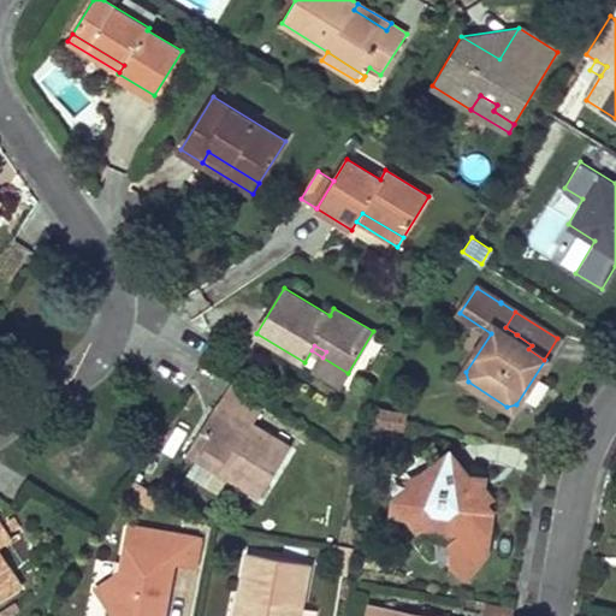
[(348,373),(323,357),(315,368),(342,384),(348,373)]
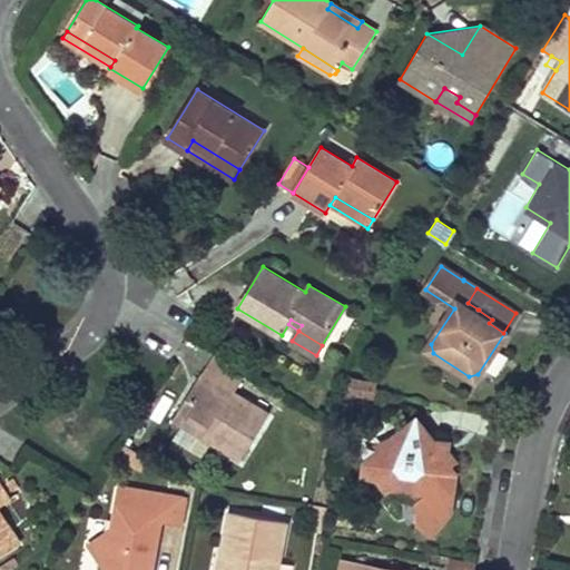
[(245,374),(214,354),(202,374),(200,373),(186,397),(196,403),(186,419),(214,436),(210,442),(239,460),(268,414),(234,393),(245,374)]
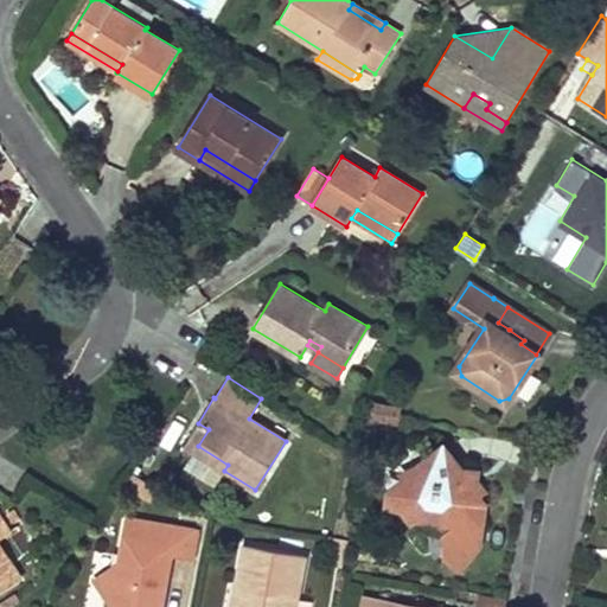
[(396,408),(372,402),(371,410),(385,413),(395,415),(396,408)]
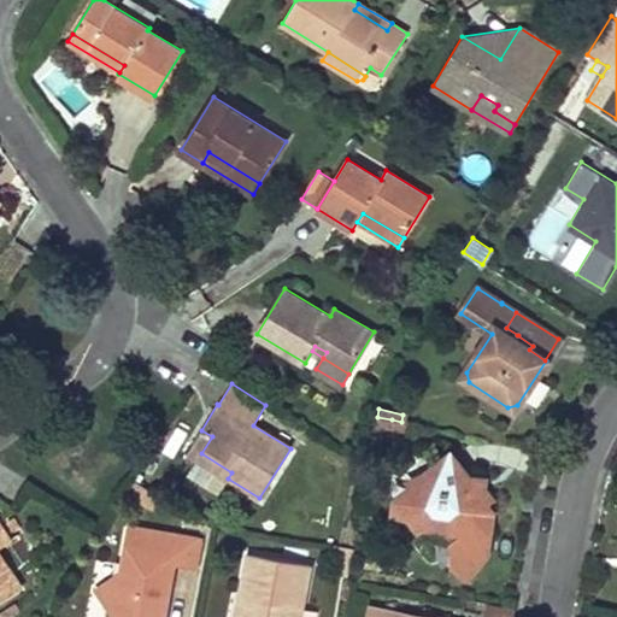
[(392,419),(377,417),(376,425),(383,427),(389,428),(392,419)]
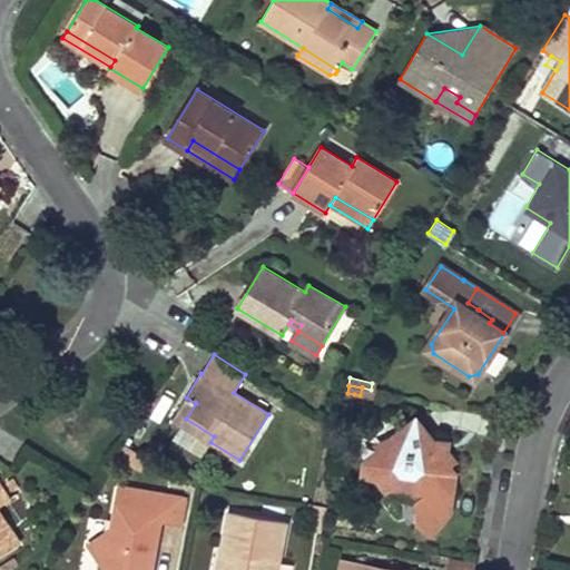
[(371,390),(362,387),(360,395),(374,399),(375,391),(371,390)]
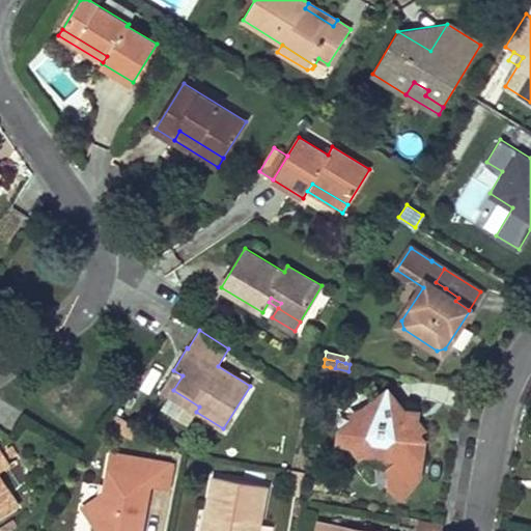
[(330,367),(324,366),(320,384),(327,385),(330,367)]
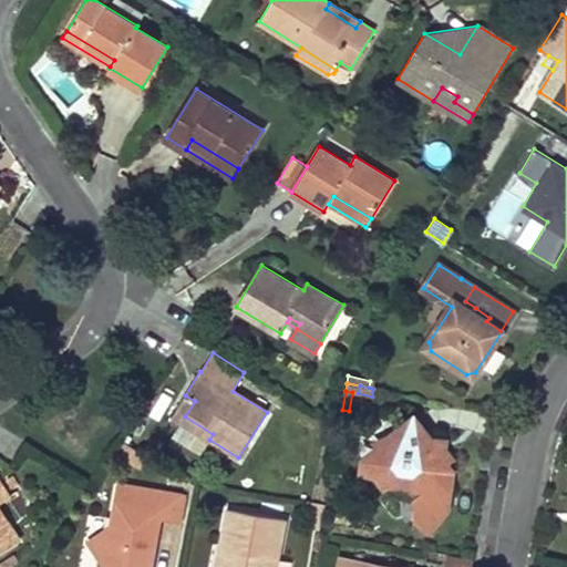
[(195,401),(185,395),(172,416),(209,440),(213,434),(185,416),(195,401)]
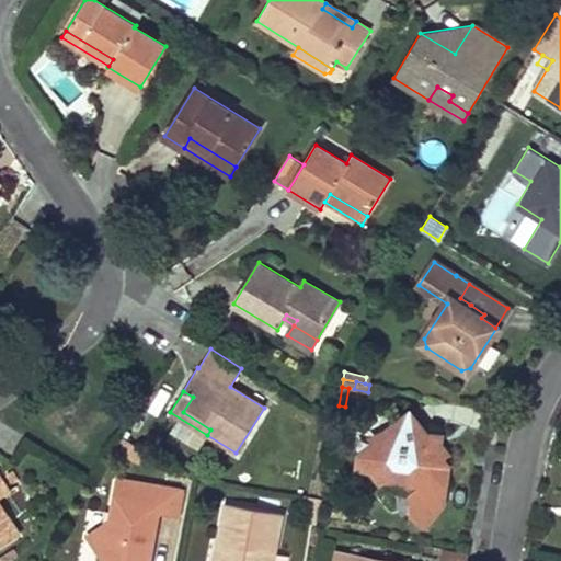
[(387,432),(373,438),(376,443),(361,455),(358,468),(371,469),(382,483),(385,482),(395,474),(409,477),(416,487),(410,492),(409,493),(410,513),(425,525),(442,504),(444,490),(439,483),(446,479),(447,466),(441,458),(446,454),(439,445),(436,444),(437,437),(426,435),(410,414),(387,432)]
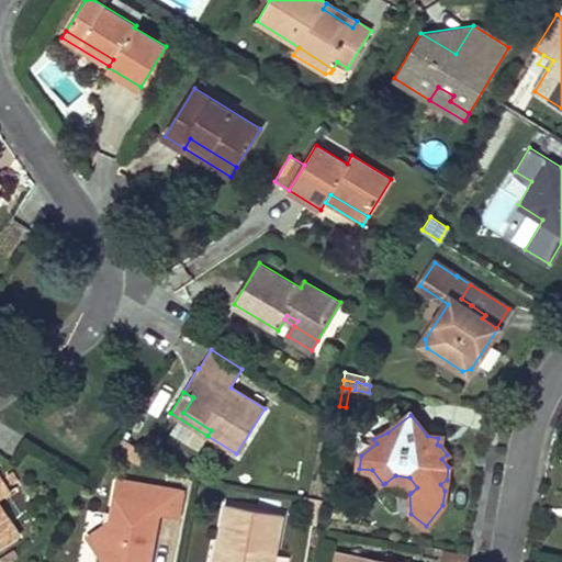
[(143,448),(125,437),(120,447),(137,458),(143,448)]
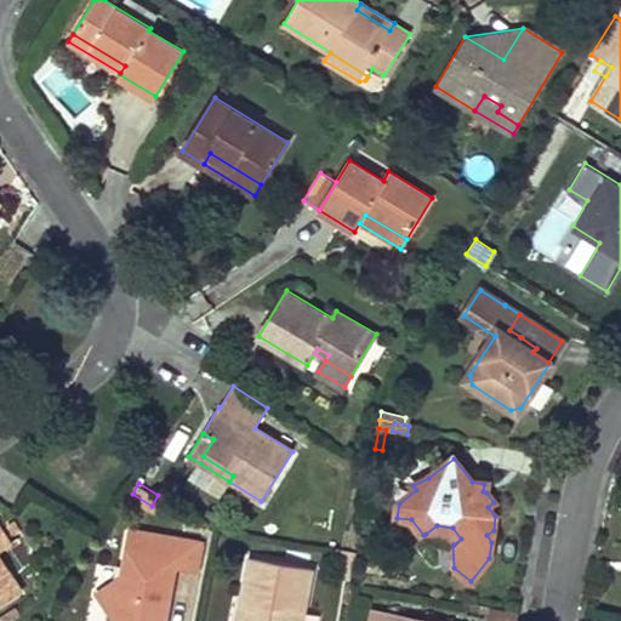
[(163,499),(158,495),(152,506),(157,508),(163,499)]
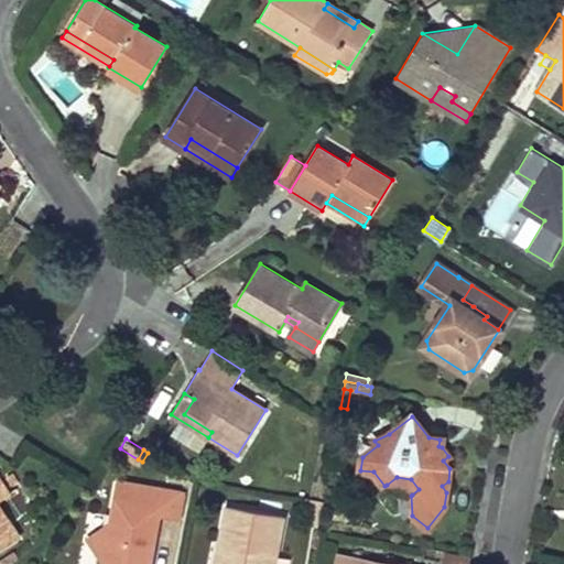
[(397,477),(387,485),(407,487),(412,495),(419,489),(411,479),(397,477)]
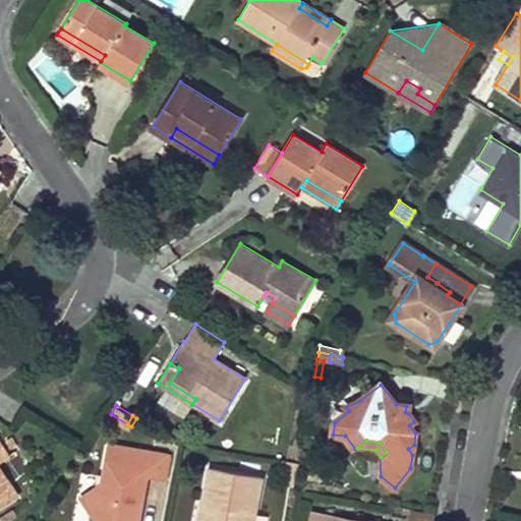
[(152,452),(109,444),(100,490),(93,489),(91,509),(96,517),(95,520),(138,520),(147,477),(152,452)]
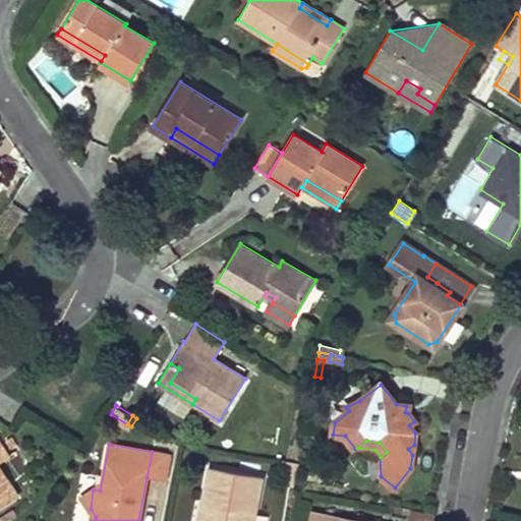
[(172,456),(152,452),(147,477),(167,480),(172,456)]
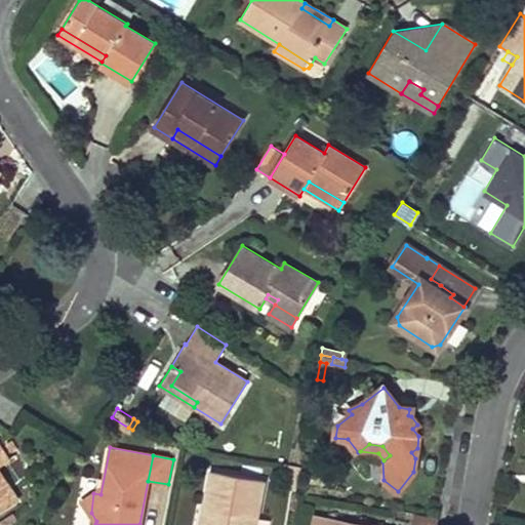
[(301,468),(294,467),(290,490),(297,491),(301,468)]
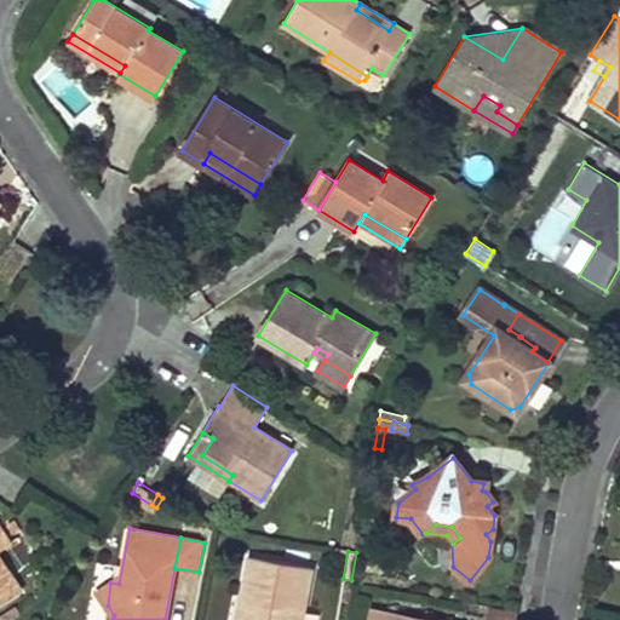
[(300,619),(311,568),(250,556),(242,593),(251,596),(246,619),(300,619)]
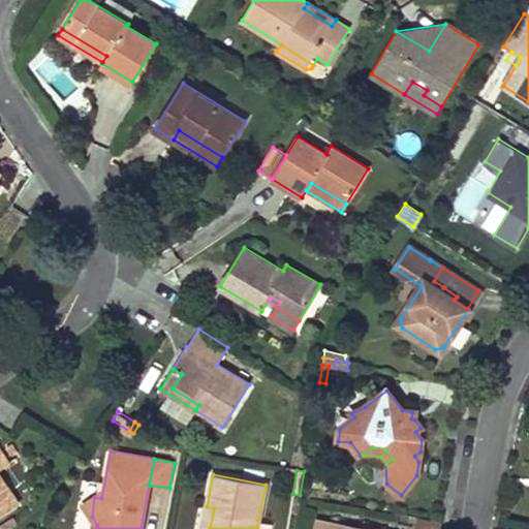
[(0,516),(17,505),(0,478),(0,516)]
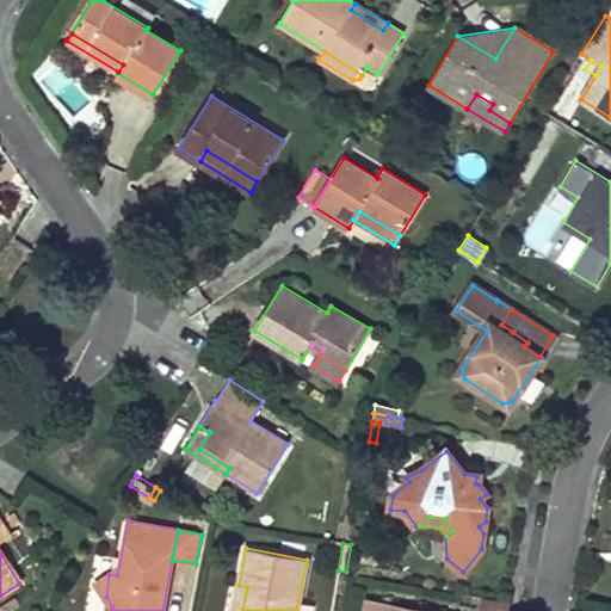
[(106,597),(109,574),(96,582),(106,597)]
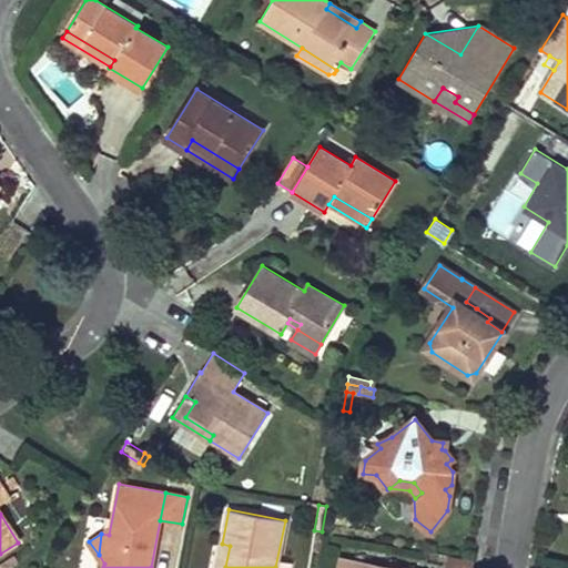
[(225,567),(230,546),(222,544),(216,567),(225,567)]
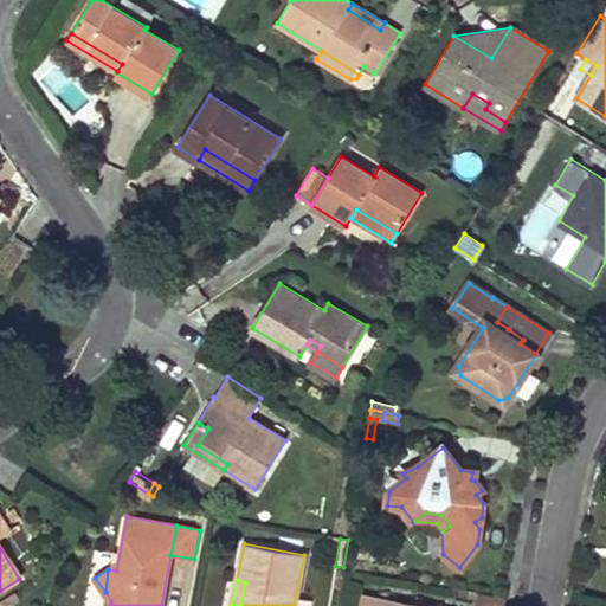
[(503,605),(505,598),(476,592),(474,605),(482,605),(503,605)]
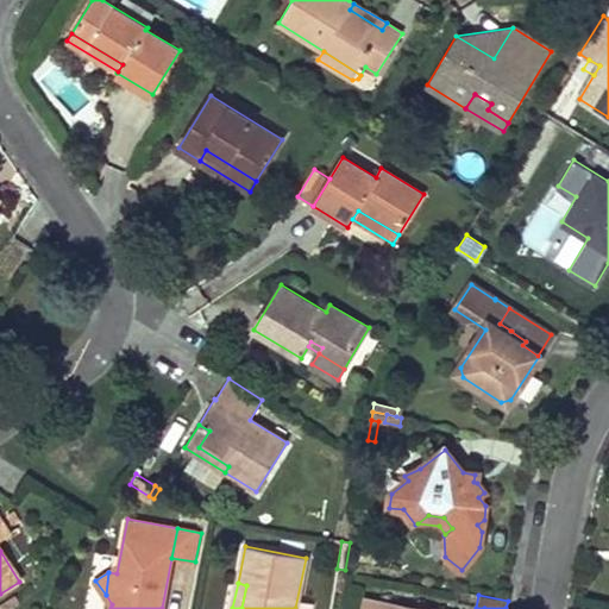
[(416,608),(418,607),(366,597),(363,608),(416,608)]
